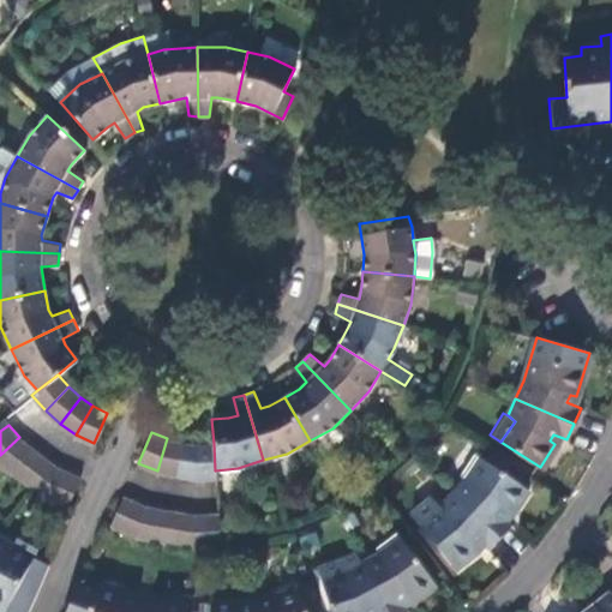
[(31,448),(19,437),(0,455),(0,466),(11,473),(31,448)]
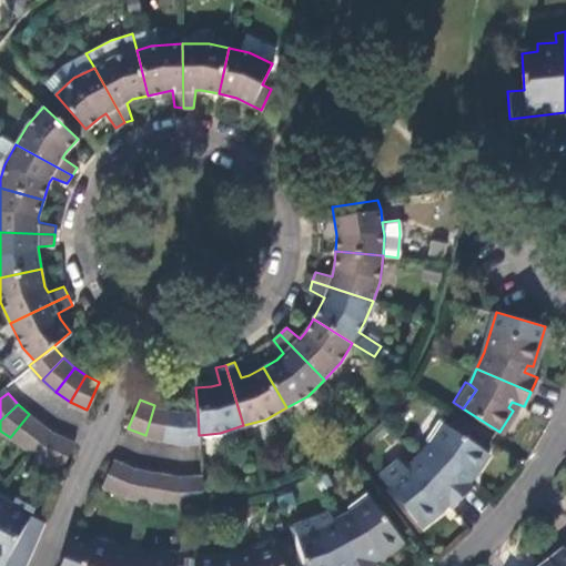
[(169,407),(154,405),(145,435),(163,438),(169,407)]
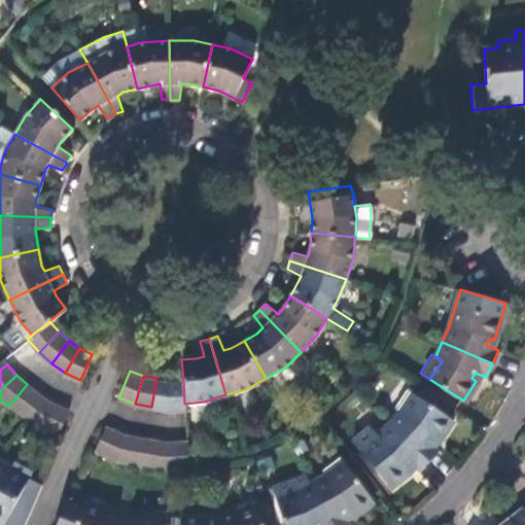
[(151,407),(167,410),(169,381),(156,378),(151,407)]
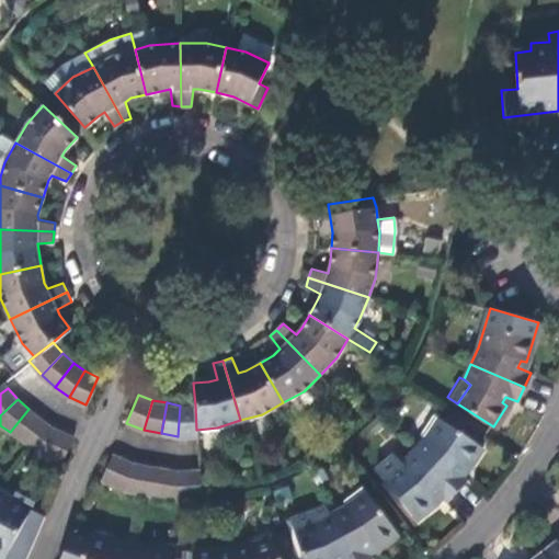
[(196,435),(196,430),(195,406),(180,406),(178,436),(196,435)]
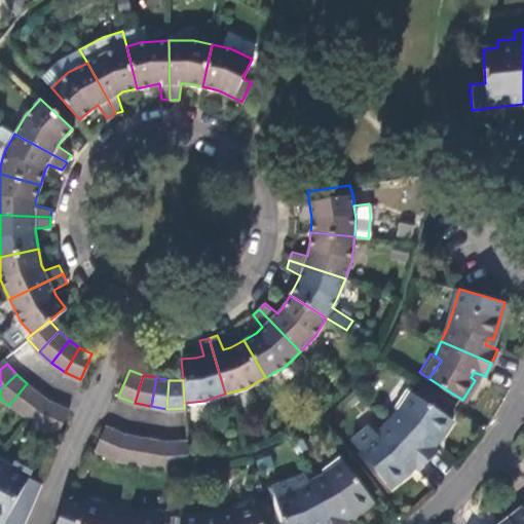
[(38,391),(27,383),(9,405),(21,414),(38,391)]
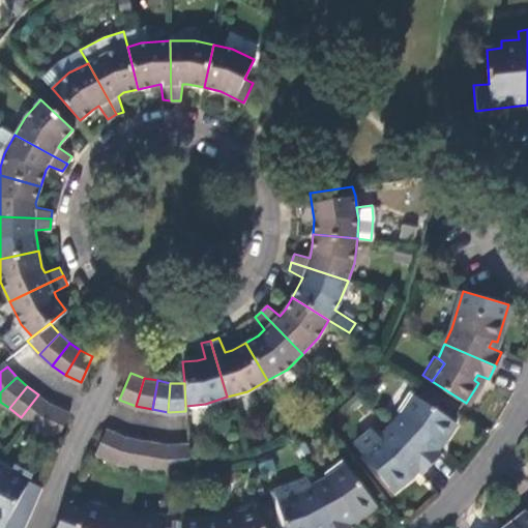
[(420,400),(411,392),(399,411),(402,414),(403,413),(408,417),(420,400)]
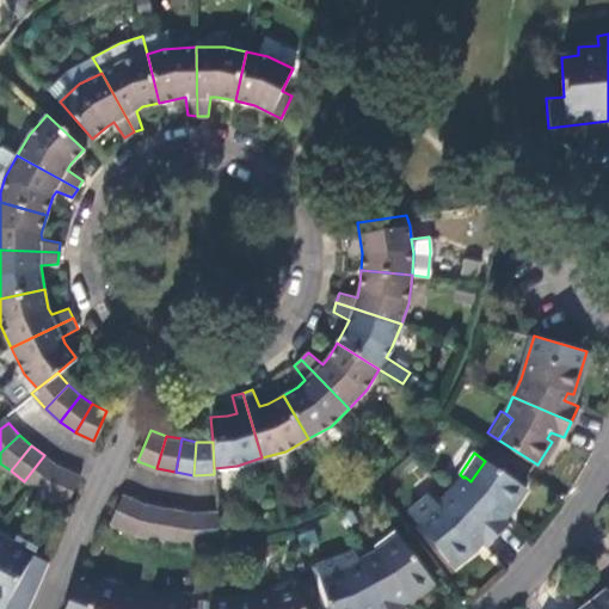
[(24,481),(41,491),(57,463),(44,455),(24,481)]
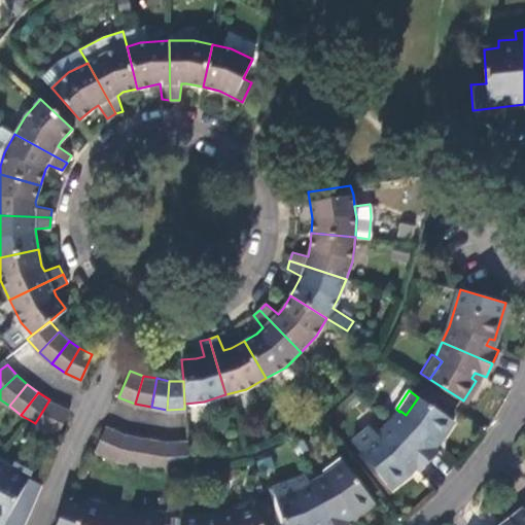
[(399,412),(388,423),(428,459),(439,450),(429,441),(434,436),(438,439),(452,419),(418,397),(406,415),(400,411),(399,412)]
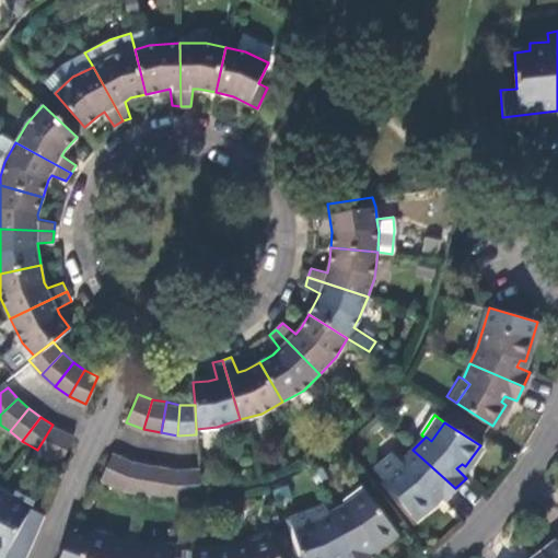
[(72,433),(53,425),(37,450),(60,462),(72,433)]
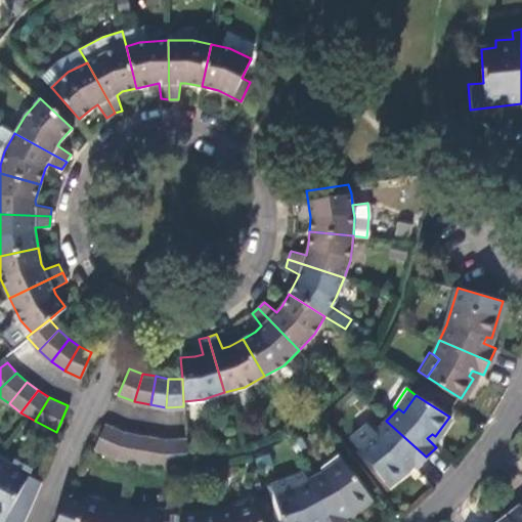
[(386,421),(375,410),(365,422),(349,436),(362,452),(380,439),(374,433),(386,421)]
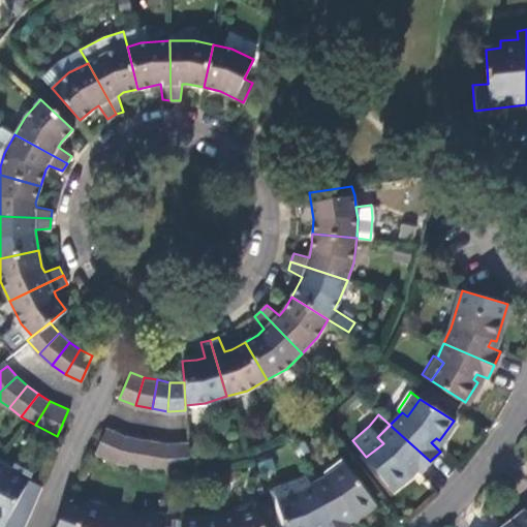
[(430,461),(390,425),(377,437),(383,443),(366,457),(391,488),(409,473),(406,469),(410,465),(420,472),(430,461)]
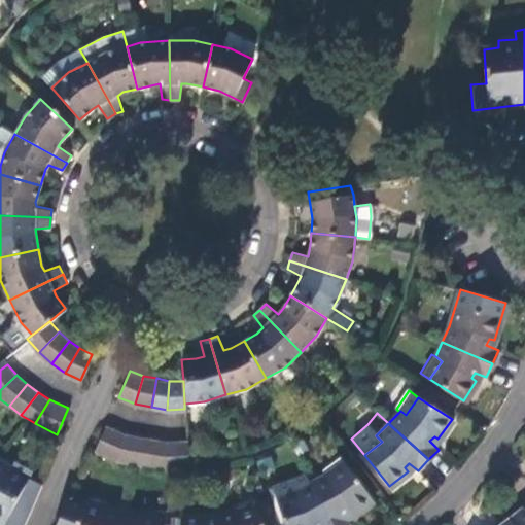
[(117,460),(126,433),(106,425),(94,451),(117,460)]
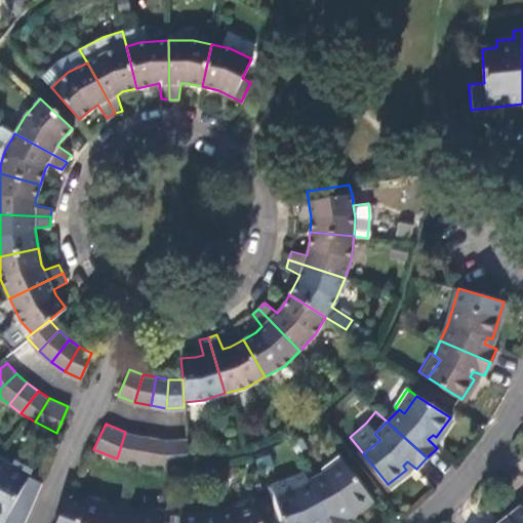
[(139,434),(125,432),(117,458),(128,460),(133,463),(139,434)]
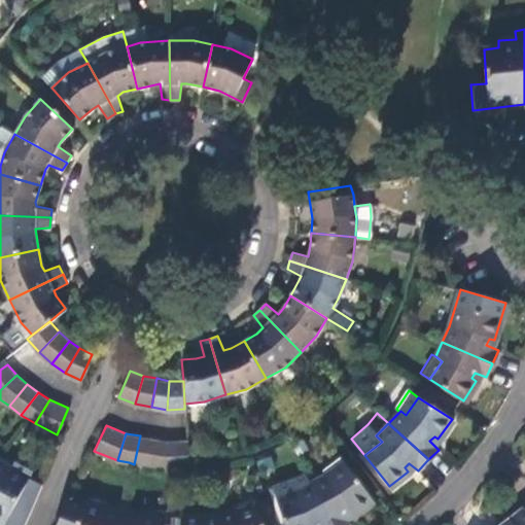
[(152,439),(140,435),(134,464),(146,466),(152,439)]
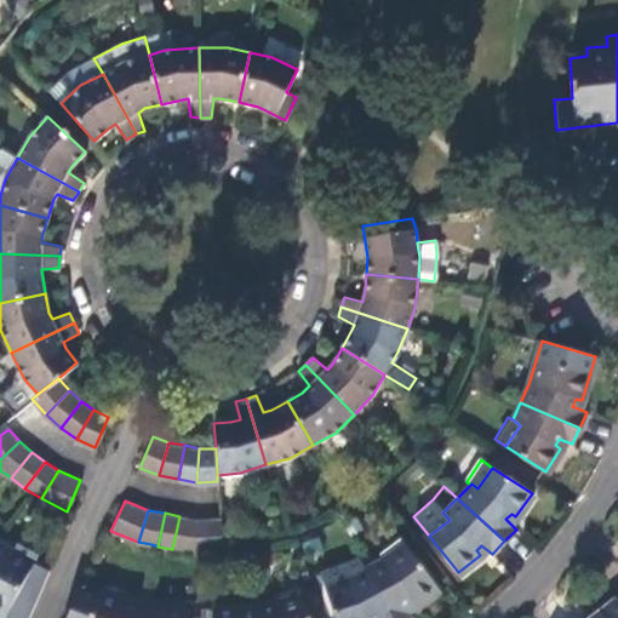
[(193,551),(195,519),(179,516),(172,549),(193,551)]
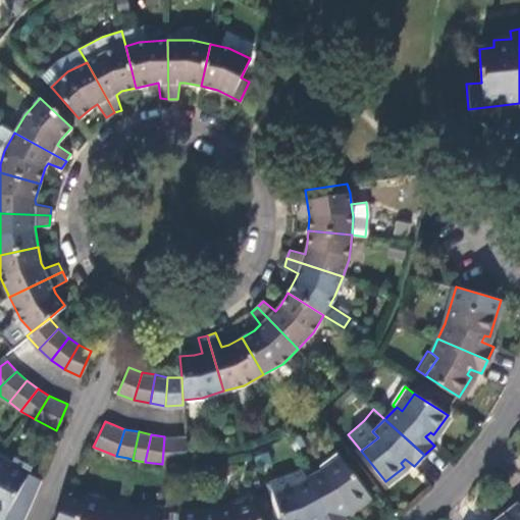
[(179,464),(178,436),(164,436),(162,464),(167,464),(179,464)]
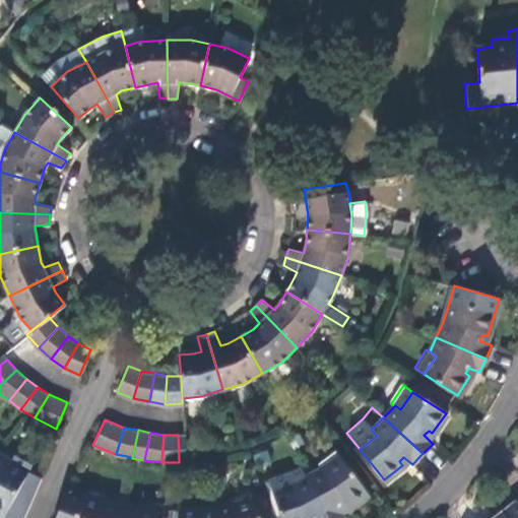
[(343,461),(337,452),(319,465),(322,468),(325,472),(343,461)]
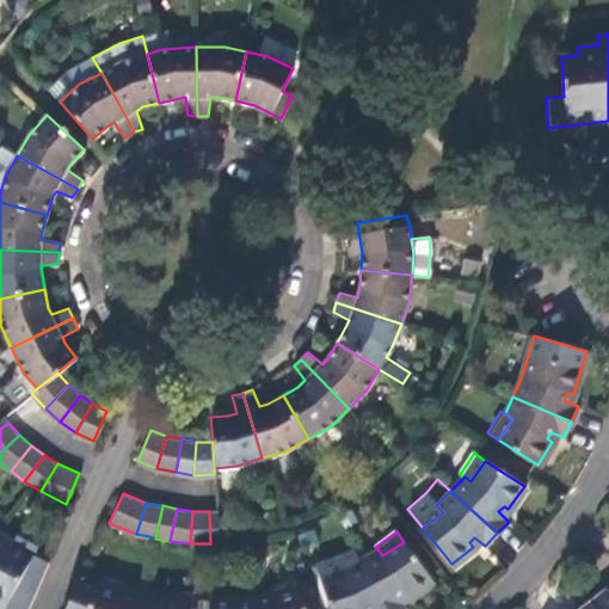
[(7,539),(0,533),(0,583),(13,553),(7,549),(12,541),(7,539)]
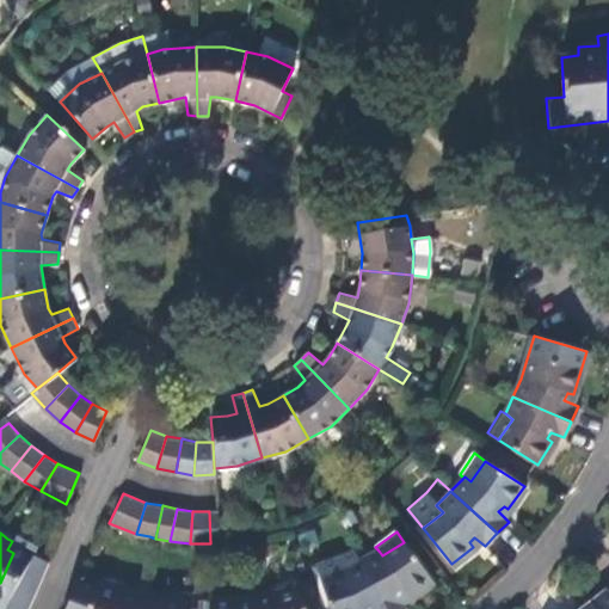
[(360,560),(385,608),(403,608),(406,608),(399,595),(406,591),(410,596),(431,580),(404,542),(382,555),(379,551),(360,560)]
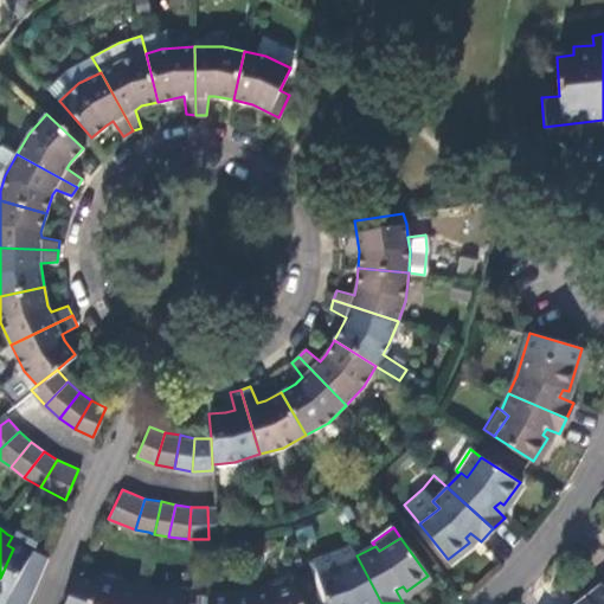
[(31,546),(17,539),(13,548),(26,556),(29,551),(31,546)]
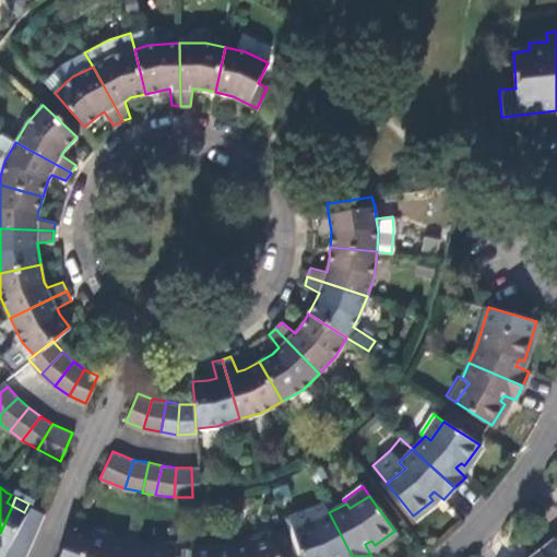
[(352,556),(329,512),(323,502),(288,517),(301,556),(352,556)]
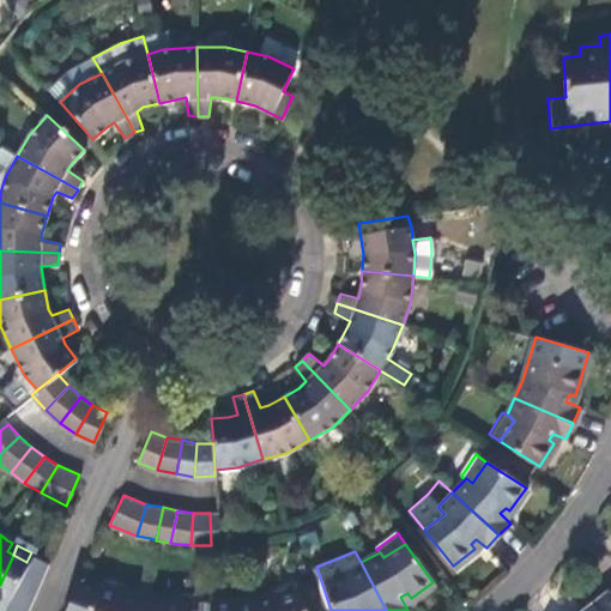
[(13,555),(0,585),(0,606),(6,610),(25,610),(46,566),(29,557),(26,562),(13,555)]
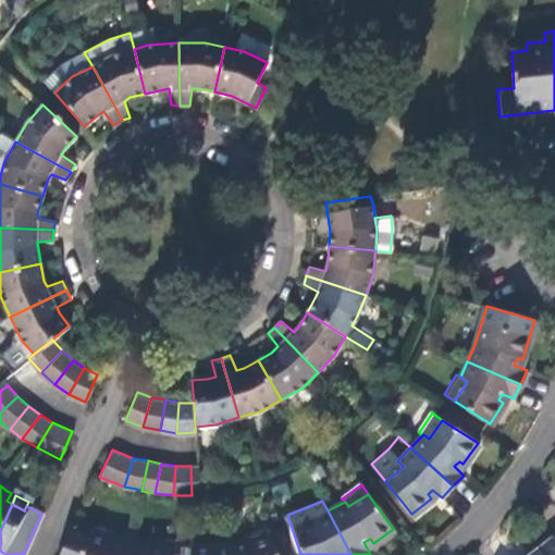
[(89,528),(87,534),(86,537),(108,544),(110,538),(110,534),(109,529),(94,523),(89,528)]
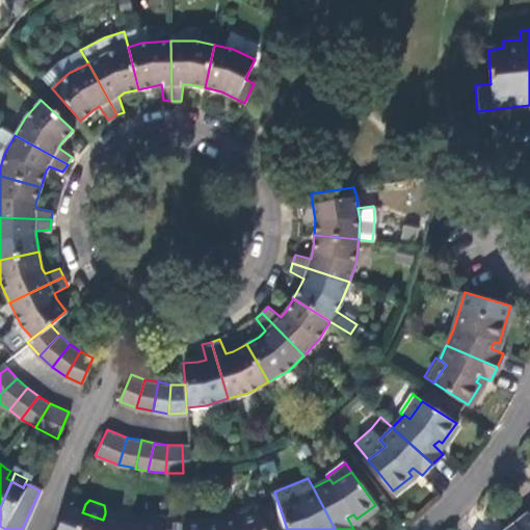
[(118,529),(121,517),(105,513),(103,520),(82,512),(83,510),(73,506),(69,504),(56,529),(118,529)]
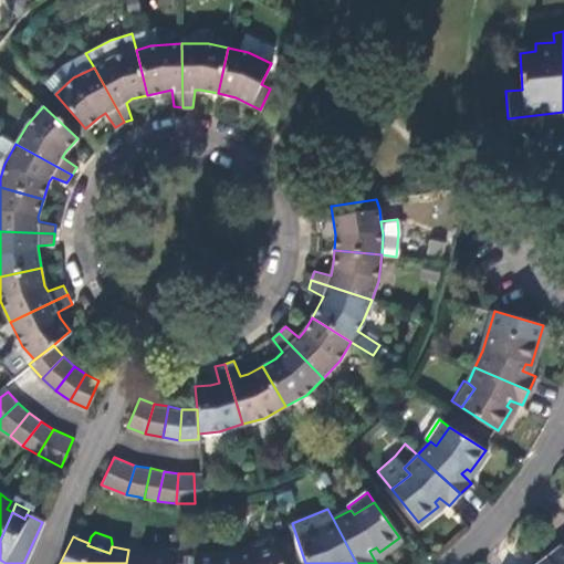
[(274,542),(252,550),(256,557),(277,550),(274,542)]
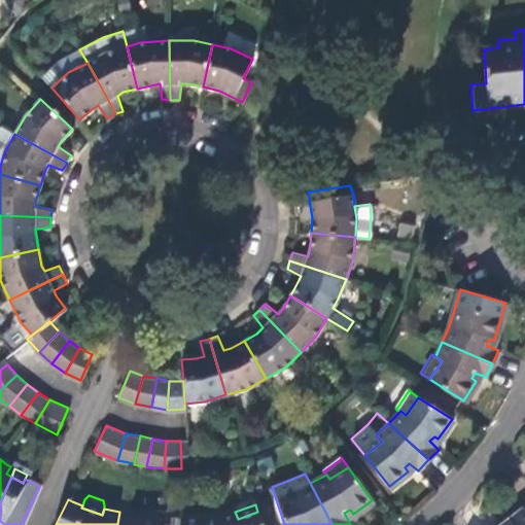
[(524,524),(524,506),(523,506),(511,517),(516,524),(524,524)]
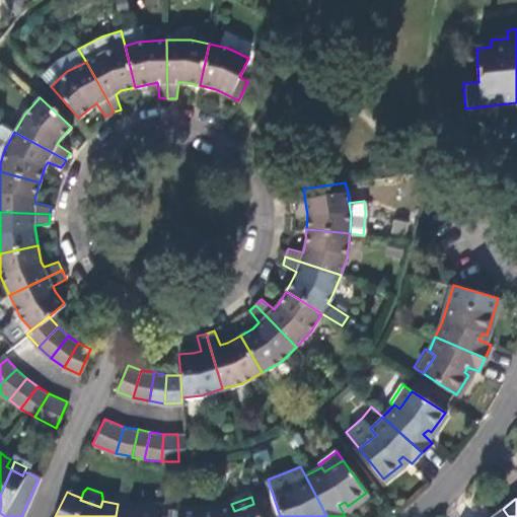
[(135,507),(118,504),(116,516),(155,516),(156,514),(135,514),(135,507)]
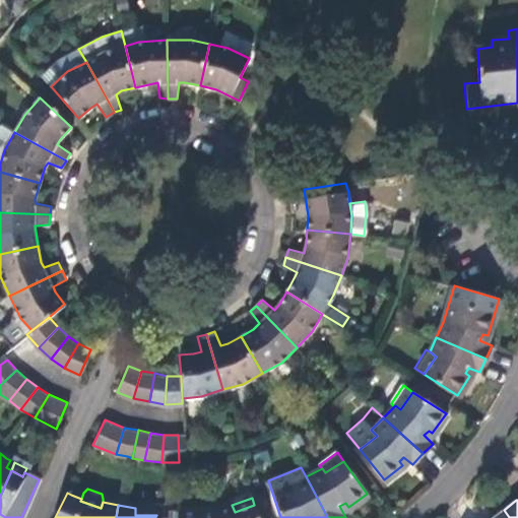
[(232,505),(214,507),(215,517),(258,517),(254,505),(235,512),(232,505)]
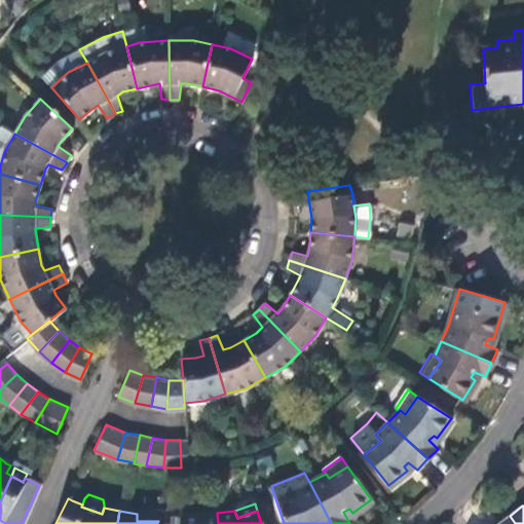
[(218,523),(217,513),(200,516),(200,523),(179,522),(179,523),(218,523)]
